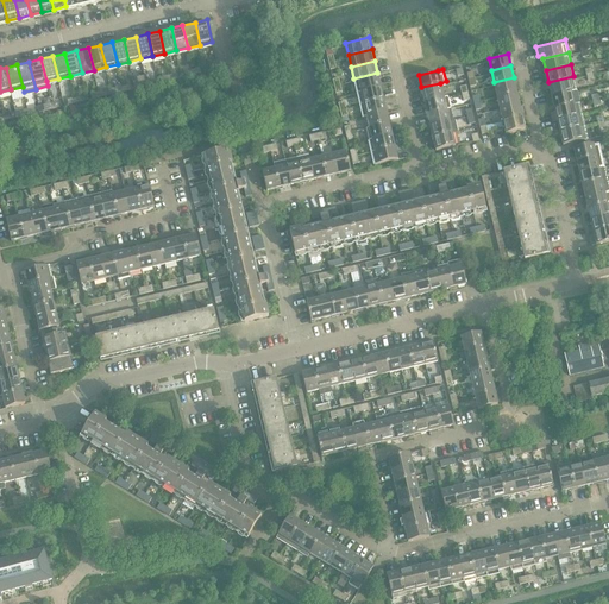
[(377,73),(353,79),(357,90),(381,85),(377,73)]
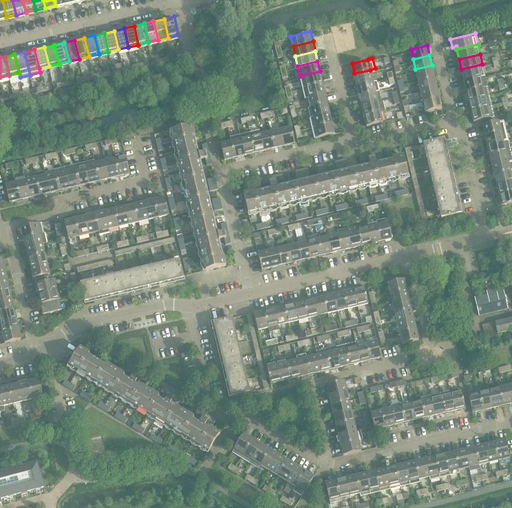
[(482,64),(461,69),(464,79),(485,74),(482,64)]
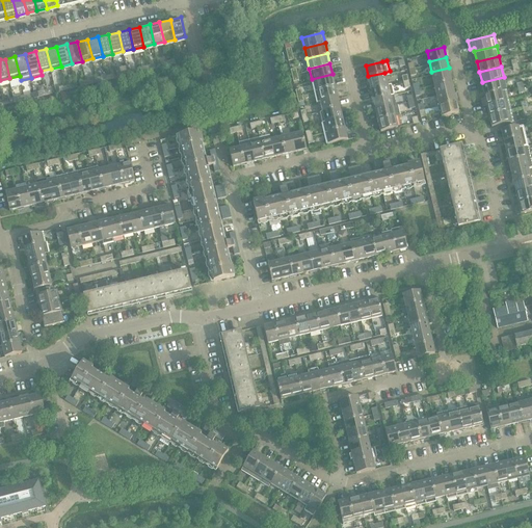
[(431,72),(434,82),(451,78),(449,68),(431,72)]
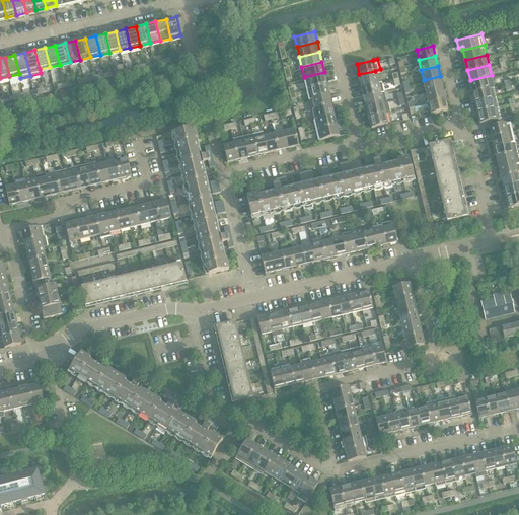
[(378,80),(375,71),(359,74),(362,84),(378,80)]
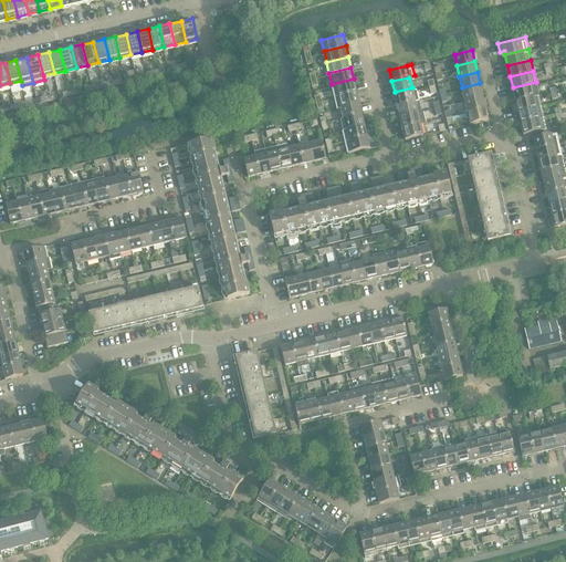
[(354,79),(332,84),(334,95),(356,90),(354,79)]
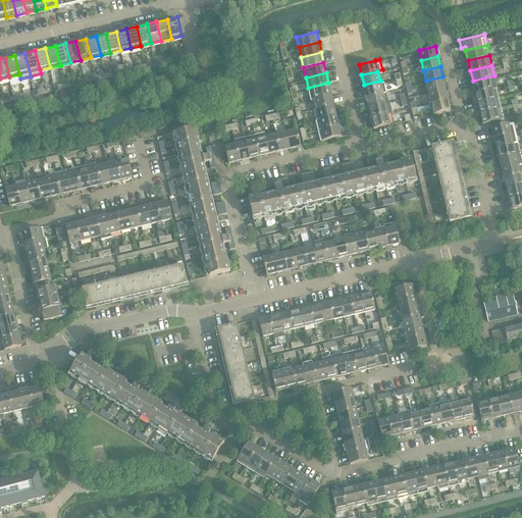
[(494,75),(473,81),(475,91),(497,86),(494,75)]
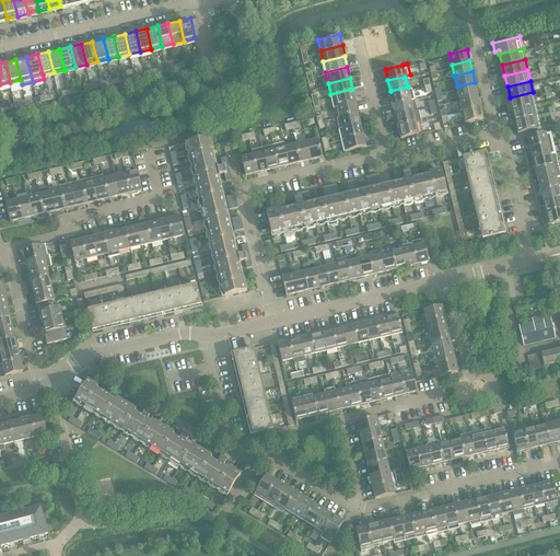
[(457,87),(459,97),(477,93),(475,82),(457,87)]
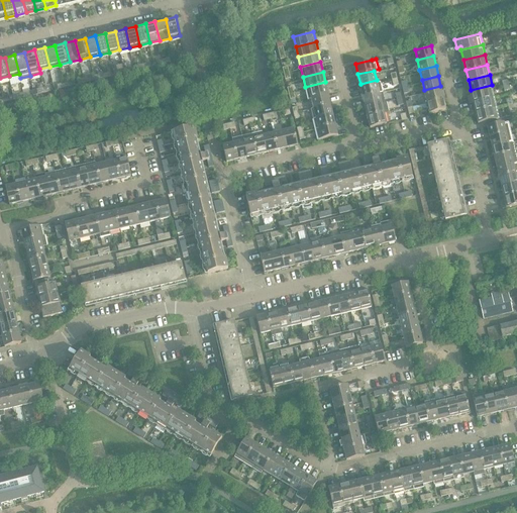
[(377,80),(360,84),(363,94),(383,89),(380,79),(377,80)]
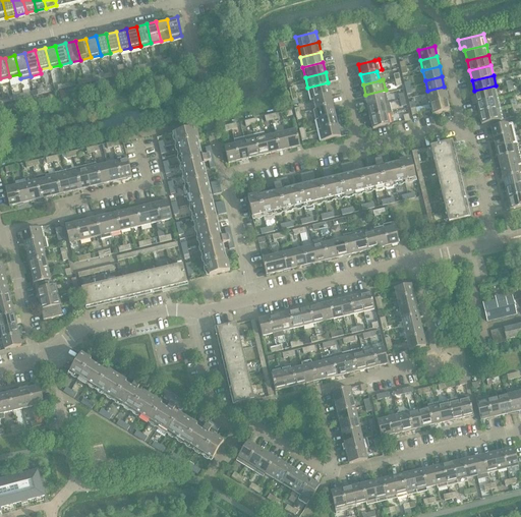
[(328,82),(307,88),(309,98),(313,97),(330,93),(328,82)]
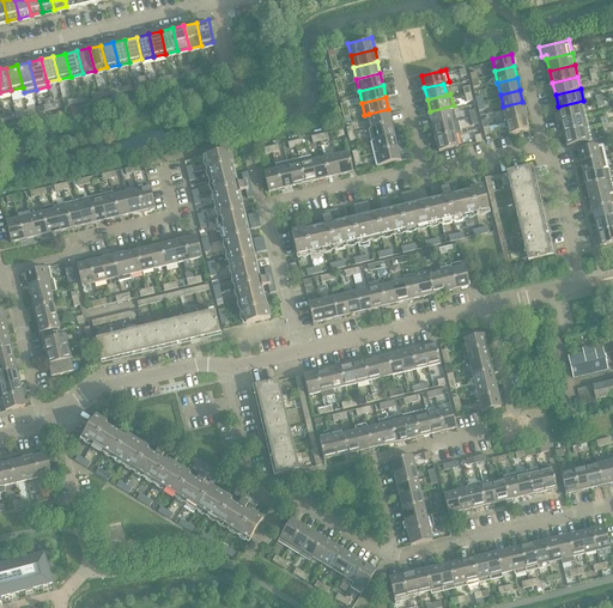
[(583,101),(558,107),(559,110),(554,111),(556,120),(560,119),(586,113),(583,101)]
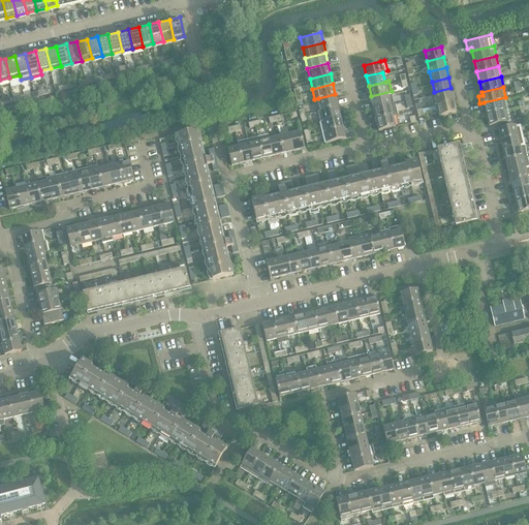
[(434,92),(437,102),(454,98),(450,88),(434,92)]
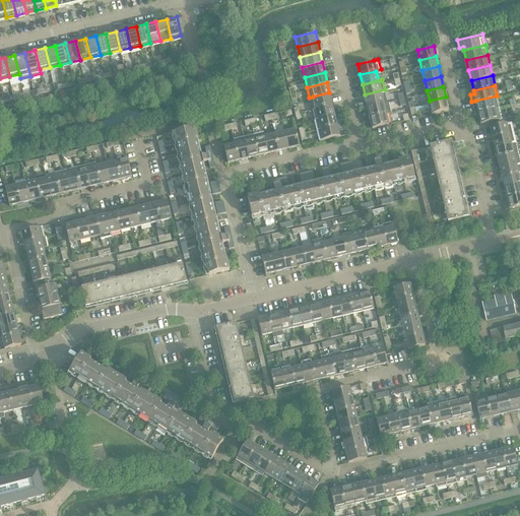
[(385,89),(365,94),(367,105),(384,101),(387,101),(385,89)]
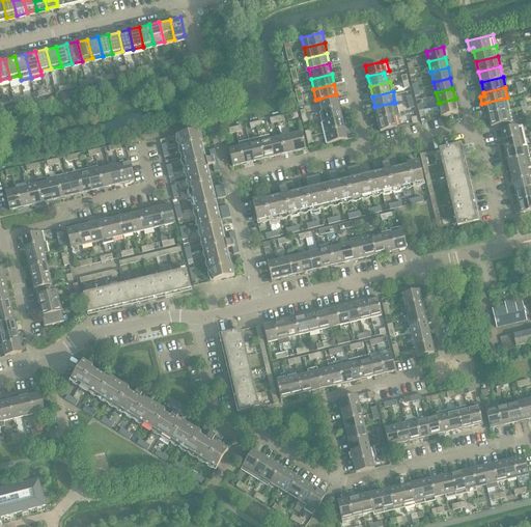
[(336,94),(319,99),(323,109),(339,105),(336,94)]
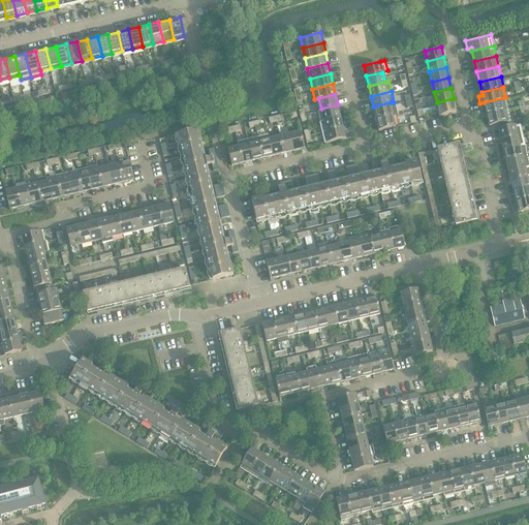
[(505,97),(484,102),(487,112),(508,106),(505,97)]
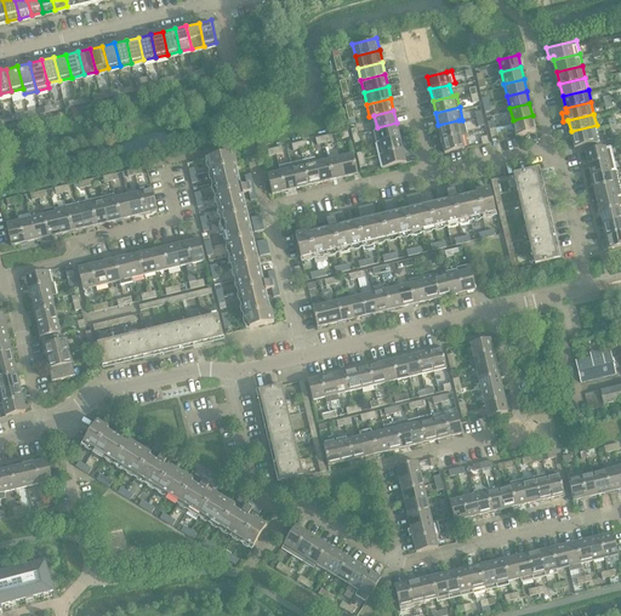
[(533,115),(513,120),(516,133),(535,129),(533,115)]
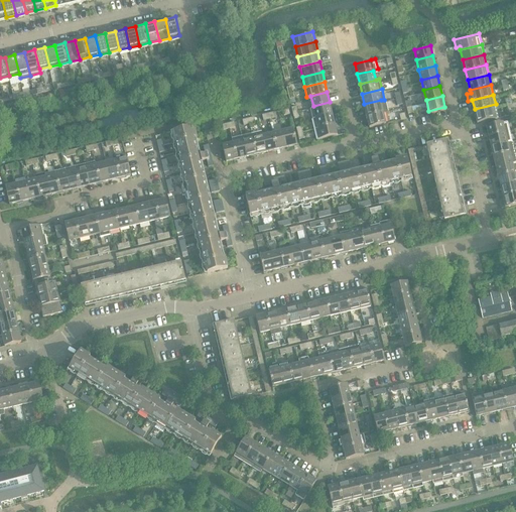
[(381,100),(364,104),(367,114),(383,110),(381,100)]
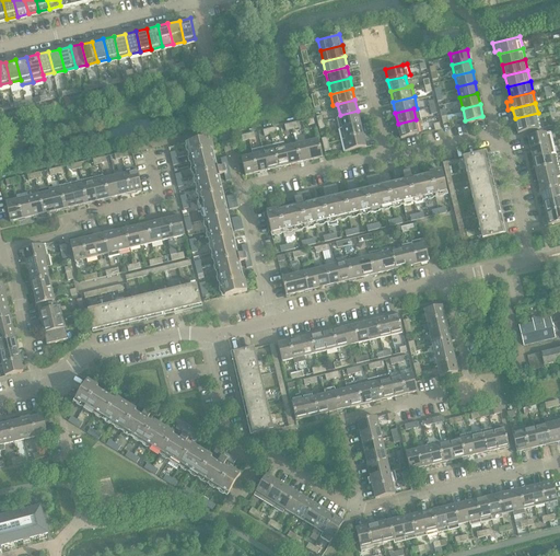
[(340,115),(336,115),(338,126),(360,122),(358,111),(340,115)]
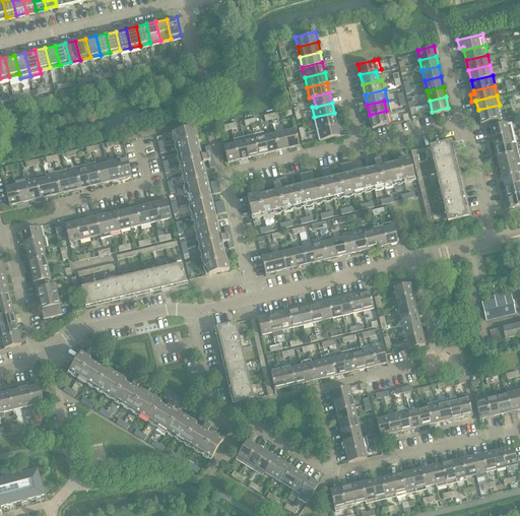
[(500,105),(478,110),(480,121),(497,117),(502,116),(500,105)]
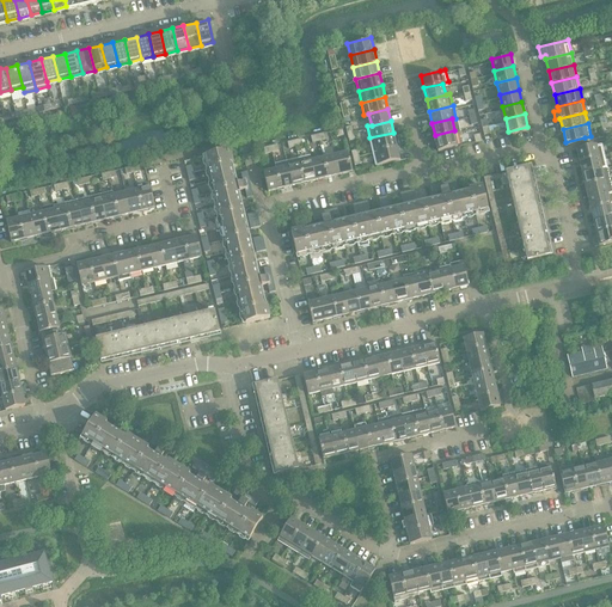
[(454,130),(435,135),(438,147),(457,143),(454,130)]
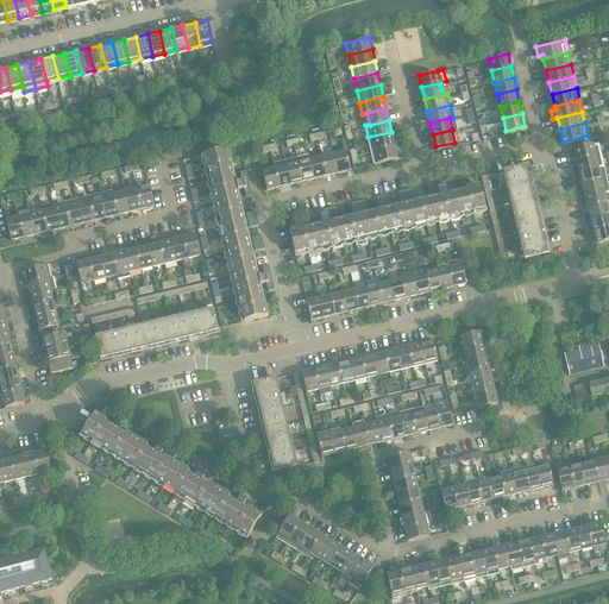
[(391,132),(368,137),(370,149),(394,144),(391,132)]
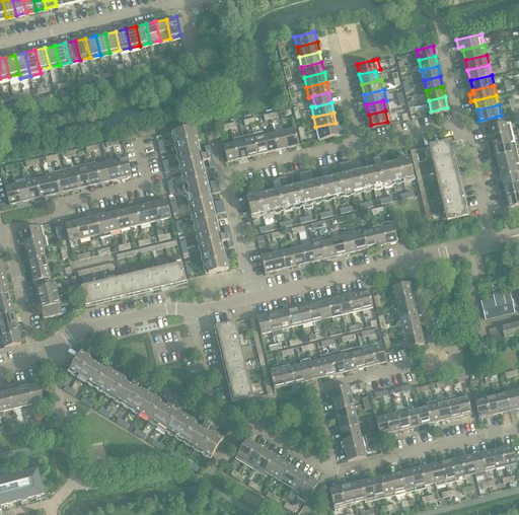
[(510,120),(510,119),(505,121),(505,120),(489,124),(492,135),(513,130),(510,120)]
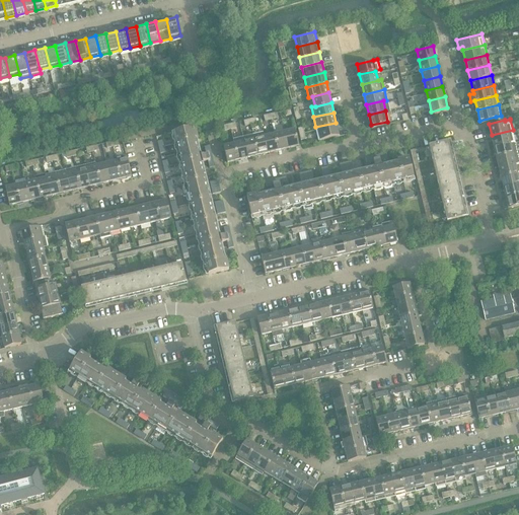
[(336,123),(315,127),(318,138),(339,133),(336,123)]
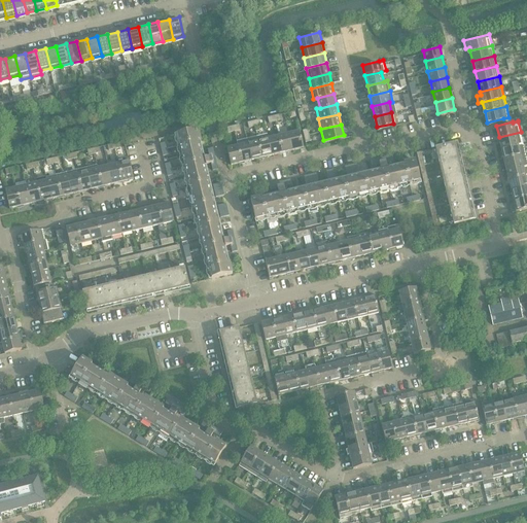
[(213,144),(207,146),(209,153),(204,154),(200,138),(201,138),(198,127),(177,132),(211,276),(233,271),(230,259),(229,259),(224,243),(230,241),(232,249),(237,248),(233,227),(226,228),(229,235),(223,237),(205,161),(211,160),(212,167),(218,166),(213,144)]
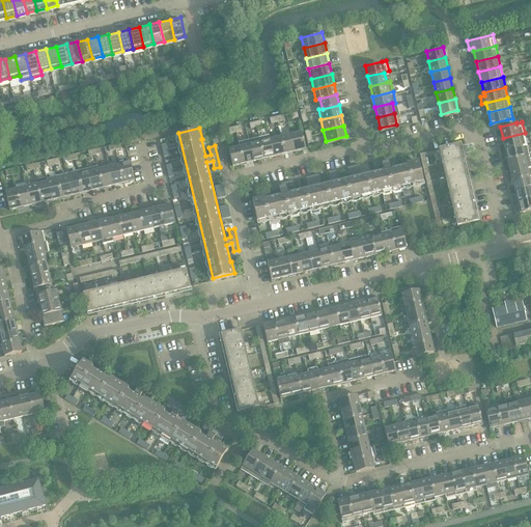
[(290,132),(295,148),(306,145),(302,129),(290,132)]
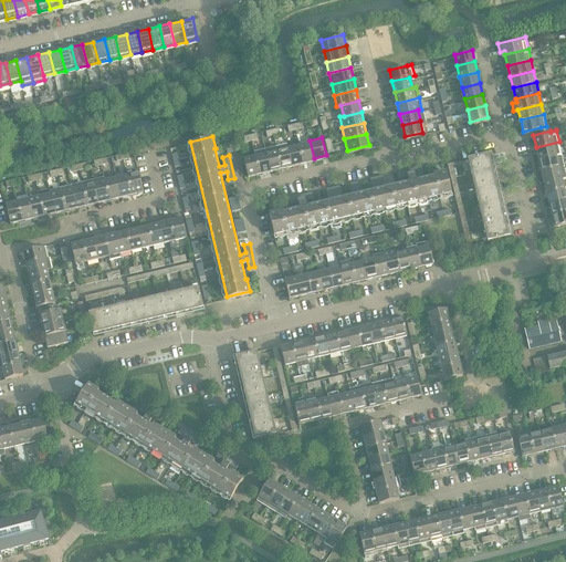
[(286,141),(275,143),(281,166),(292,164),(287,145),(287,146),(286,141)]
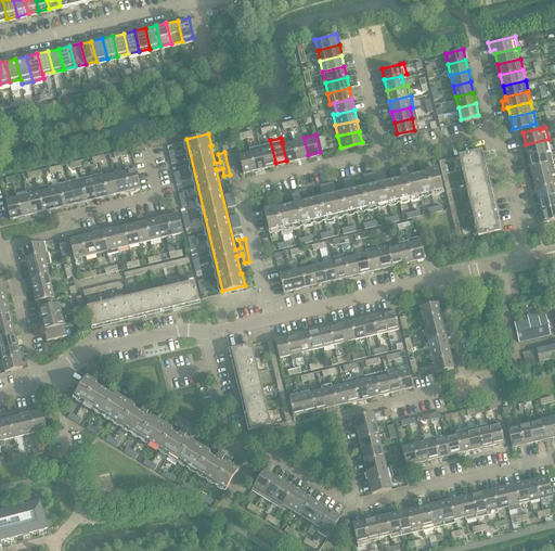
[(304,138),(293,140),(297,157),(308,155),(304,138)]
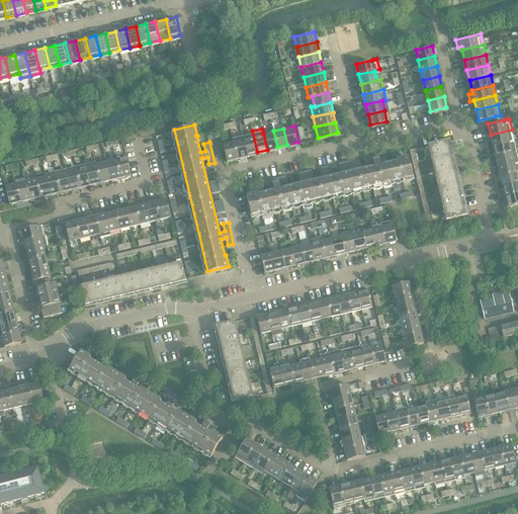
[(512,130),(491,135),(493,144),(514,140),(512,130)]
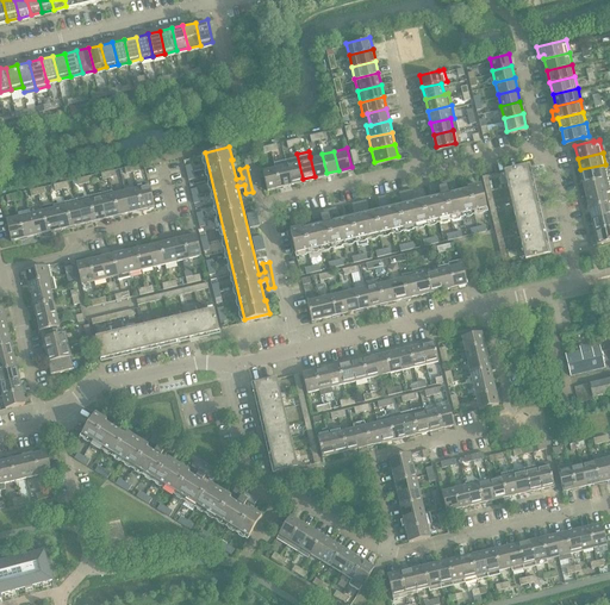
[(297,154),(285,156),(291,181),(303,179),(297,154)]
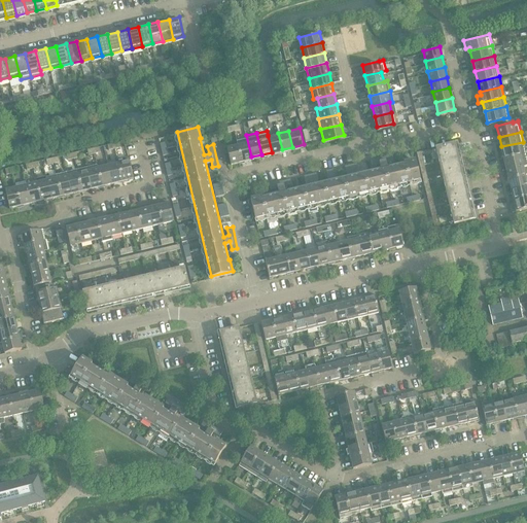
[(278,133),(268,135),(272,152),(282,149),(278,133)]
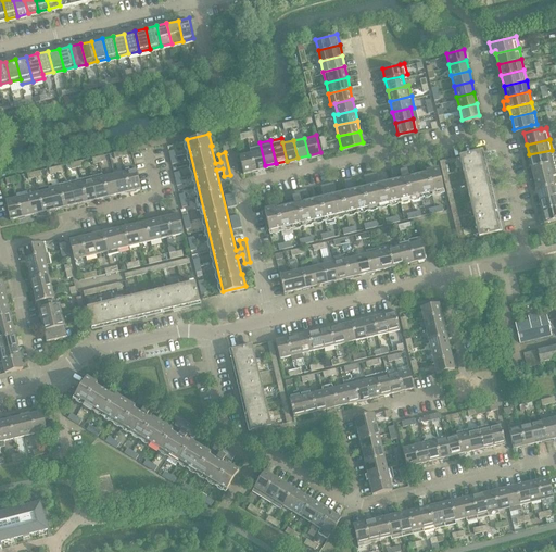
[(260,142),(249,146),(251,151),(254,168),(265,165),(260,142)]
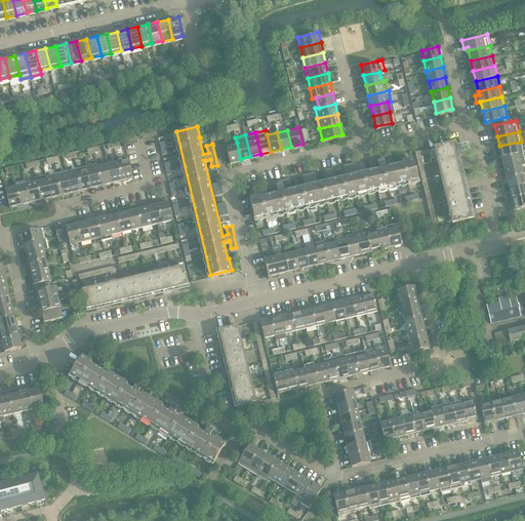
[(434,145),(440,170),(459,165),(453,139),(434,145)]
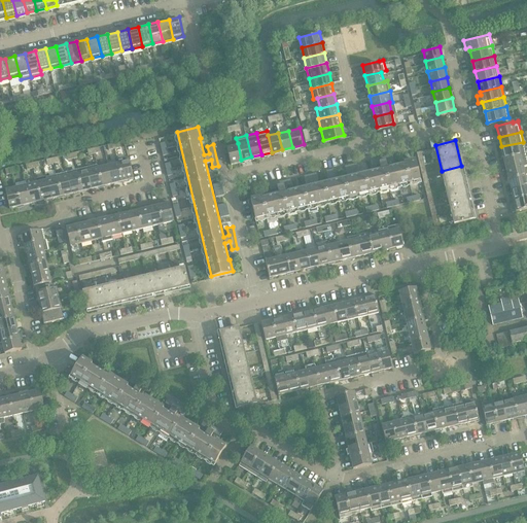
[(523,142),(501,146),(503,157),(525,151),(523,142)]
